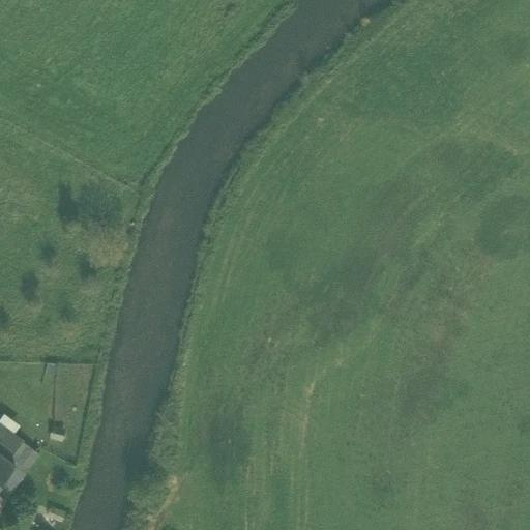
[(4,413),(0,418),(0,424),(13,435),(21,425),(4,413)]
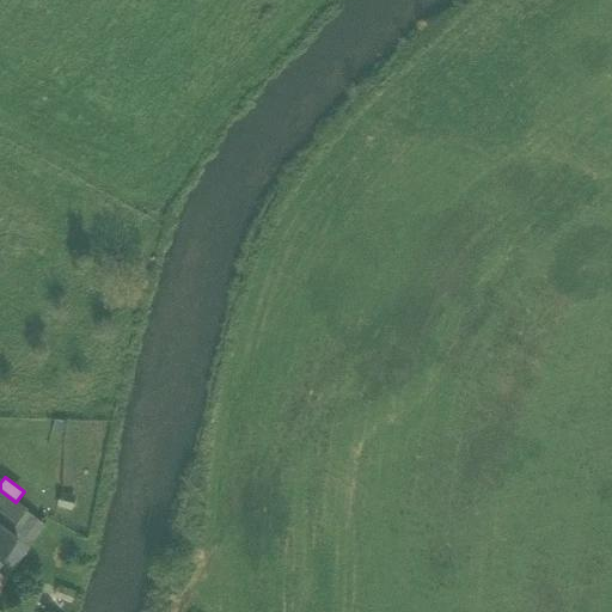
[(0,524),(10,532),(26,510),(16,502),(0,490),(0,524)]
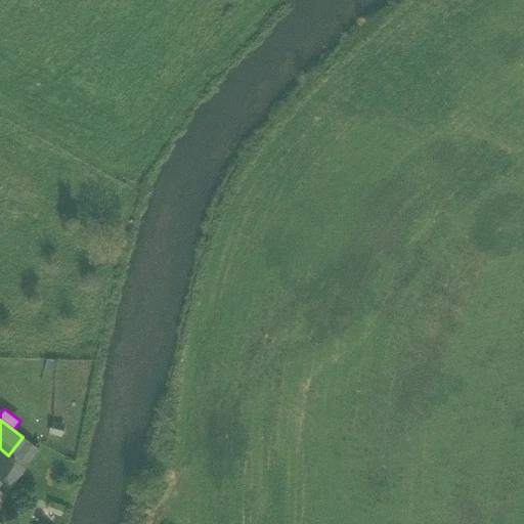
[(14,461),(24,467),(38,449),(23,437),(8,455),(14,461)]
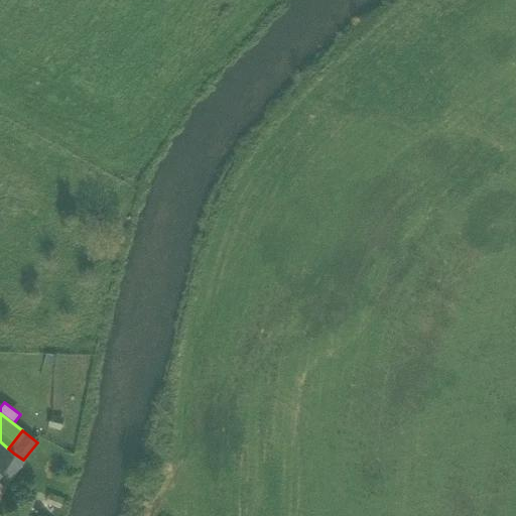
[(0,473),(14,454),(8,448),(0,441),(0,473)]
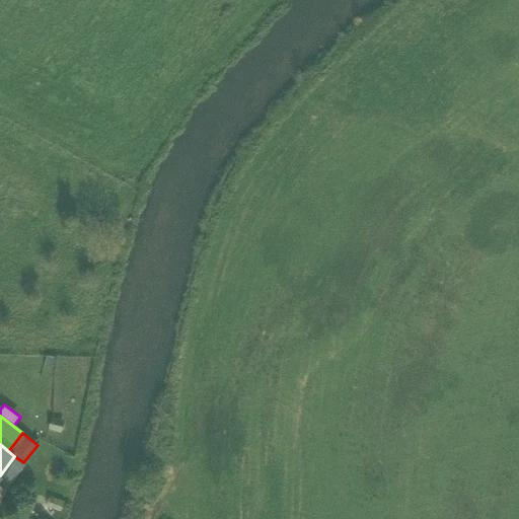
[(0,475),(0,493),(23,462),(14,456),(0,475)]
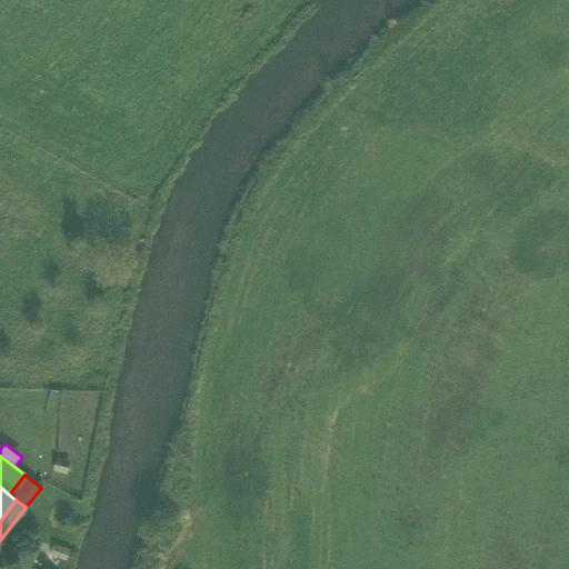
All buildings are outlined.
